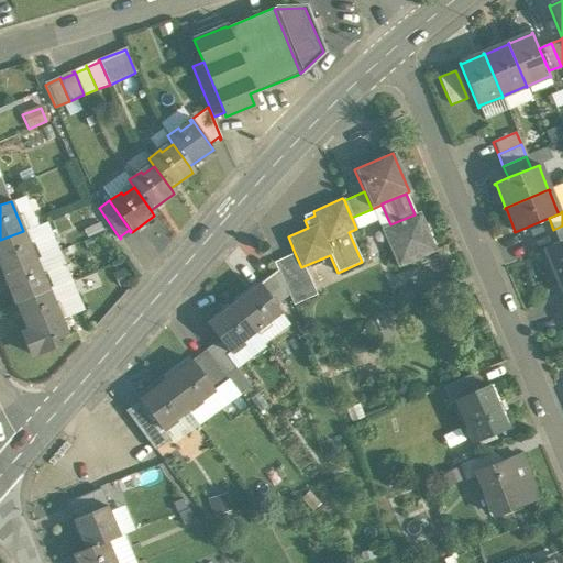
[(415,214),(390,224),(399,244),(389,249),(397,267),(435,251),(419,212),(415,214)]
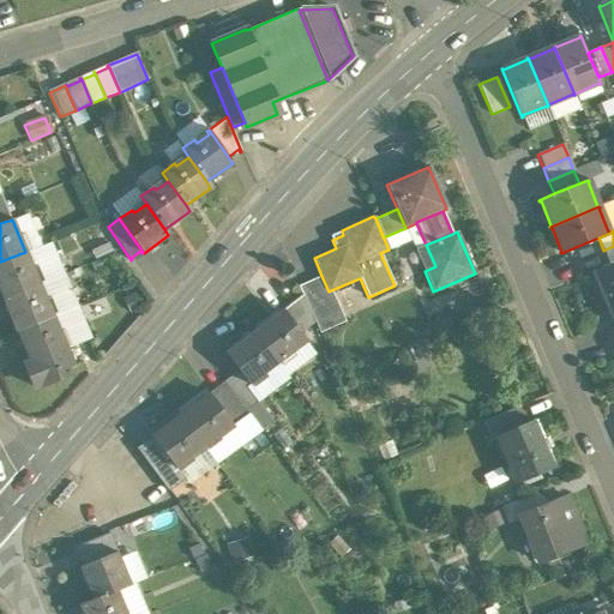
[(49,242),(25,252),(38,284),(64,275),(49,242)]
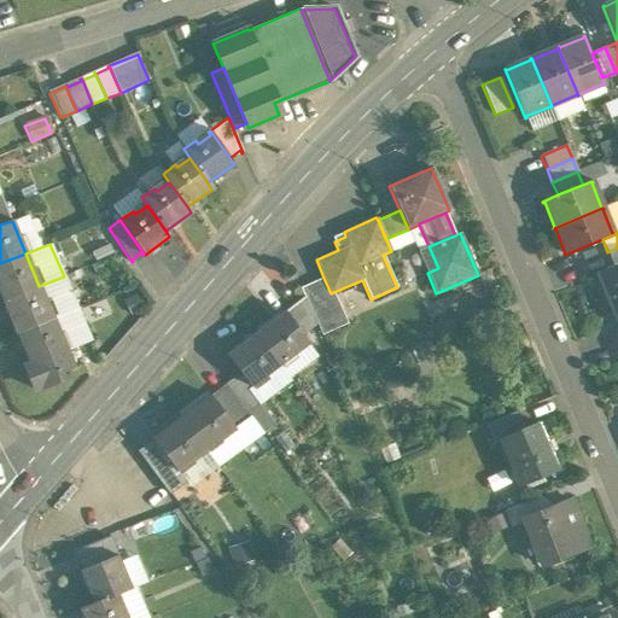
[(617,248),(607,252),(613,266),(617,263),(617,248)]
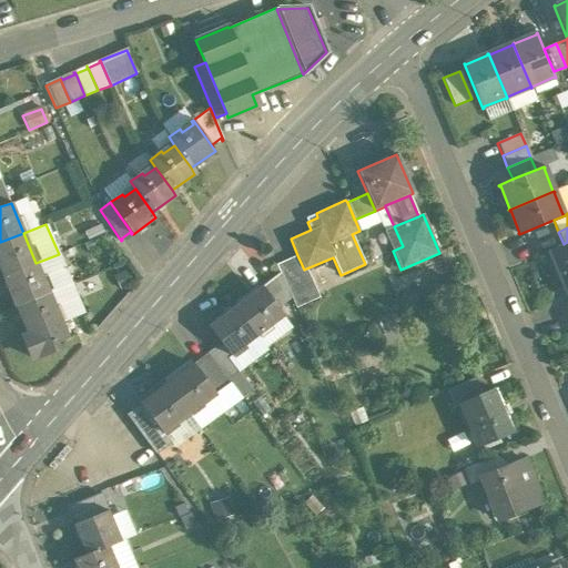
[(23,233),(0,242),(0,273),(1,277),(36,263),(23,233)]
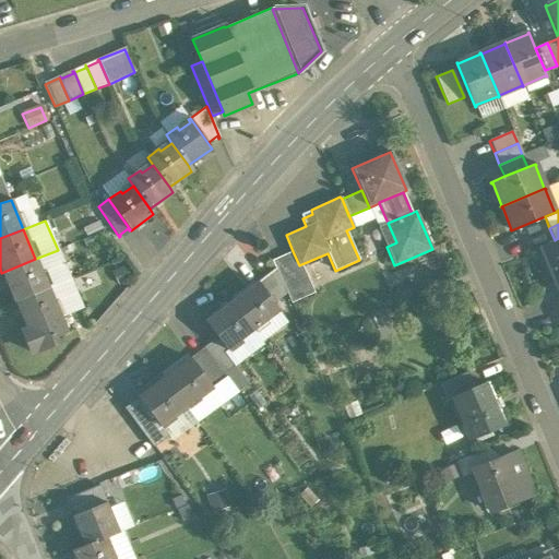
[(558,238),(555,240),(539,247),(539,248),(540,248),(550,270),(549,271),(558,266),(558,238)]
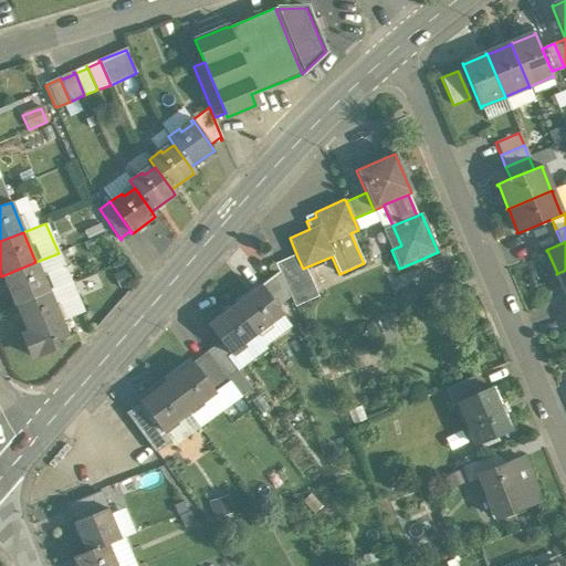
[(35,262),(1,276),(14,305),(48,291),(70,282),(59,253),(35,262)]
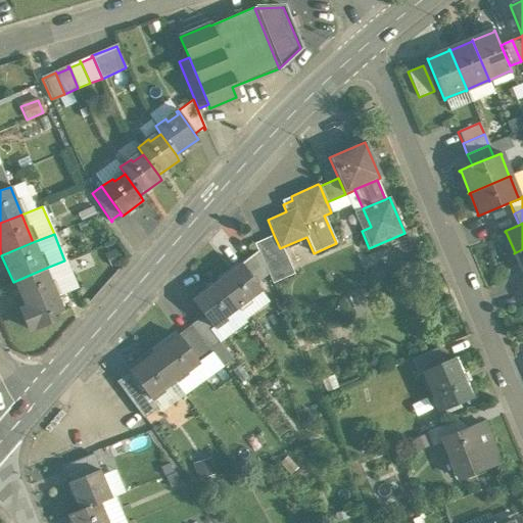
[(274,235),(254,244),(272,284),(293,274),(282,247),(280,248),(274,235)]
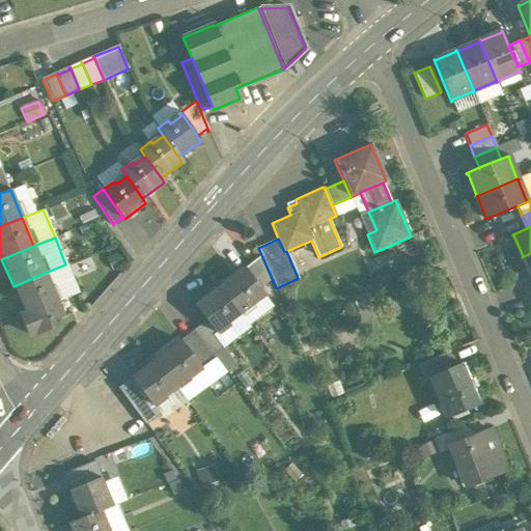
[(530,253),(522,257),(522,258),(523,257),(530,277),(530,279),(530,253)]
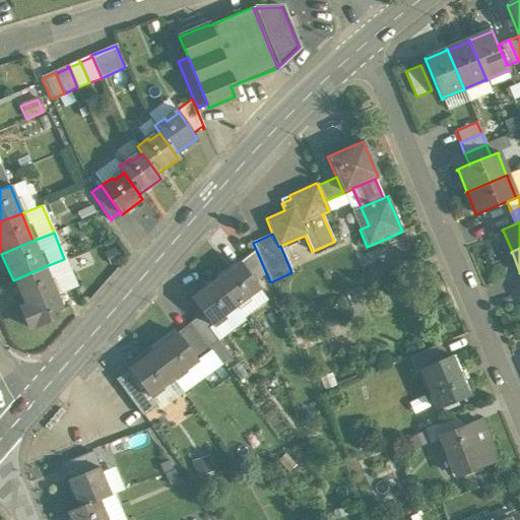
[(265,274),(256,251),(239,263),(253,282),(265,274)]
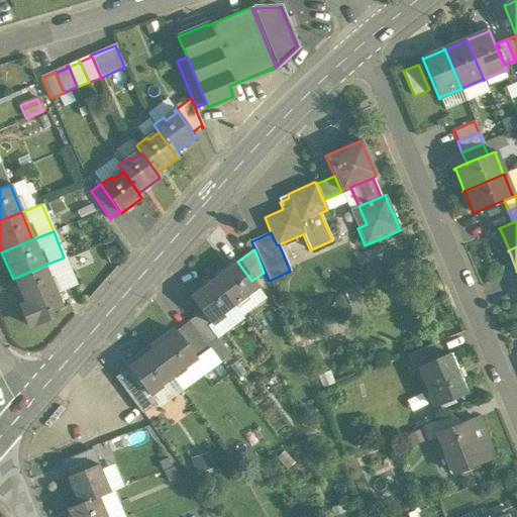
[(64,257),(43,266),(56,294),(76,286),(64,257)]
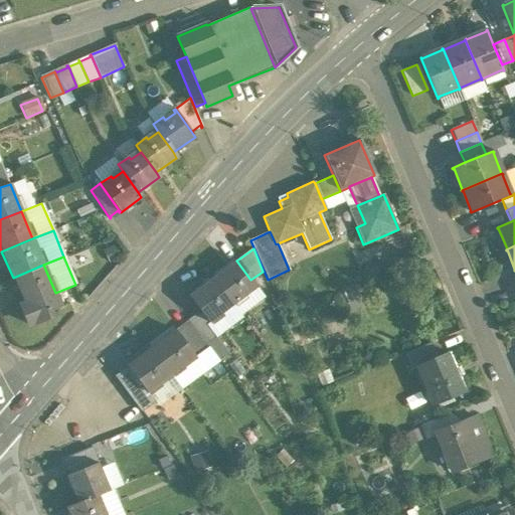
[(250,280),(236,261),(213,278),(232,304),(255,287),(250,280)]
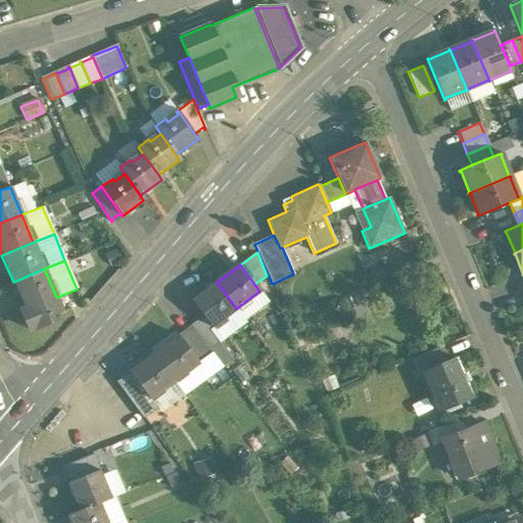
[(44,269),(13,282),(24,308),(25,311),(56,297),(44,269)]
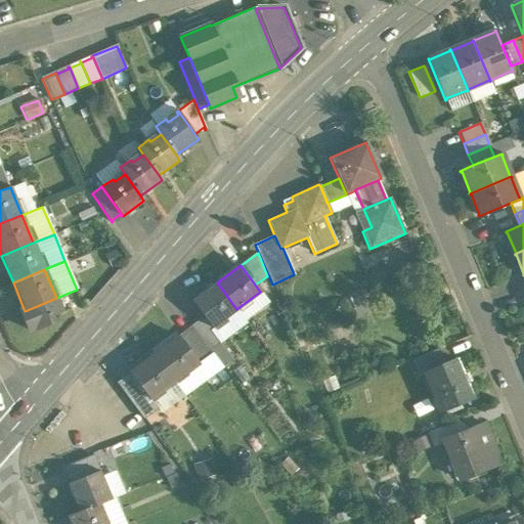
[(236,309),(217,282),(193,300),(213,326),(236,309)]
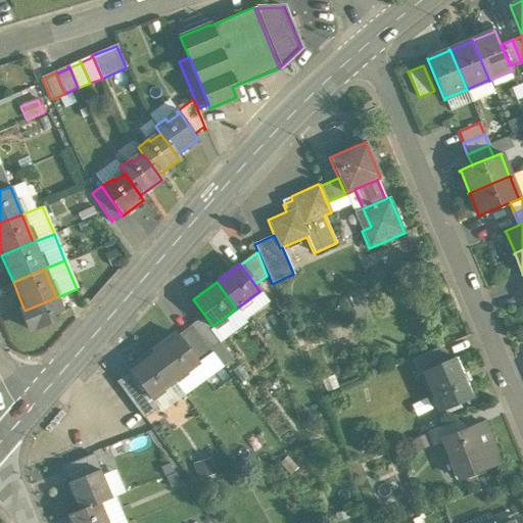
[(56,297),(25,311),(24,308),(20,310),(29,330),(52,321),(49,315),(61,310),(56,297)]
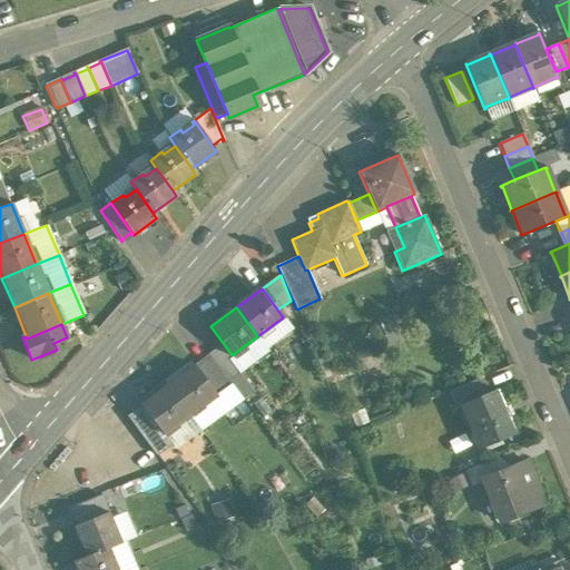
[(237,372),(218,346),(218,347),(219,349),(209,356),(227,380),(237,372)]
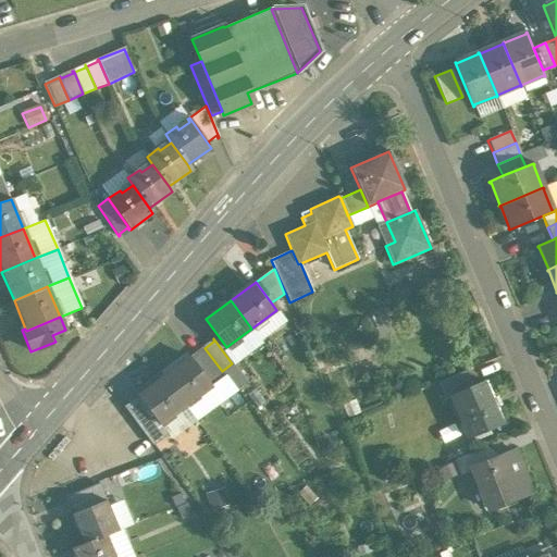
[(222,371),(205,348),(190,359),(211,386),(225,375),(222,371)]
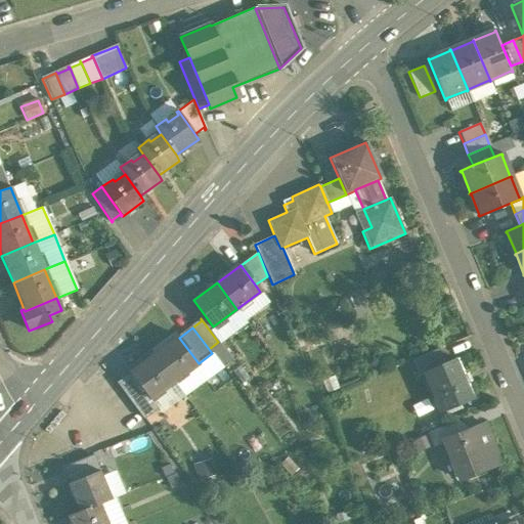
[(179,338),(178,337),(154,354),(174,382),(199,363),(179,338)]
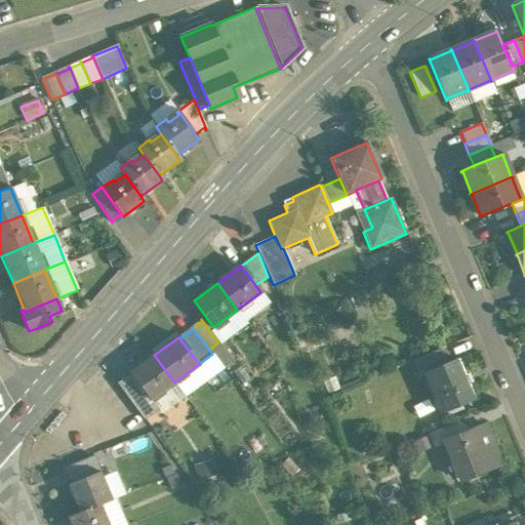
[(439,350),(413,360),(420,376),(427,374),(427,372),(445,364),(439,350)]
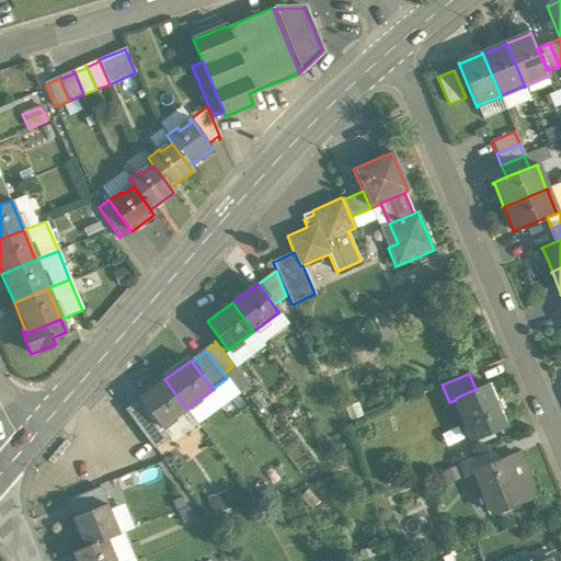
[(186,409),(164,379),(139,399),(161,427),(186,409)]
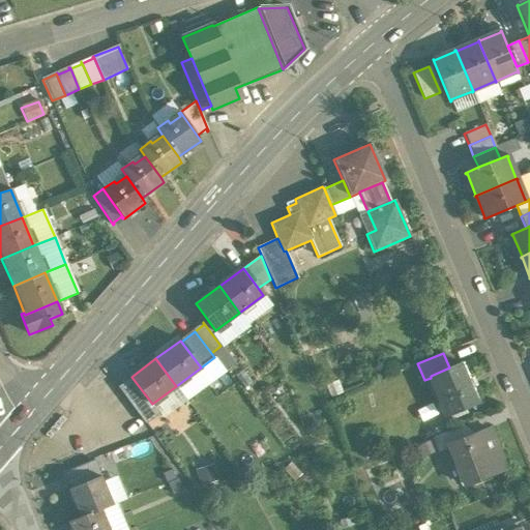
[(449,367),(431,376),(431,378),(440,399),(438,400),(445,417),(478,403),(462,362),(449,367)]
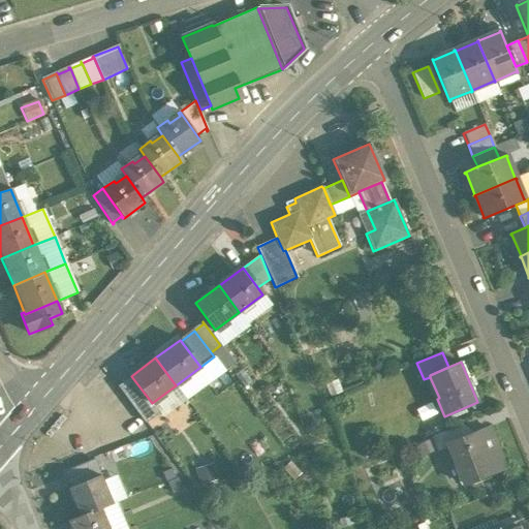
[(152,403),(131,376),(118,385),(146,423),(159,412),(152,403)]
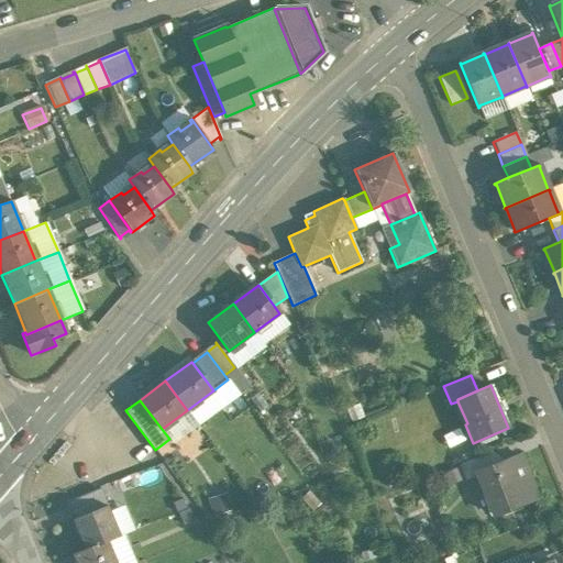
[(489,453),(461,465),(466,478),(477,474),(476,473),(494,466),(489,453)]
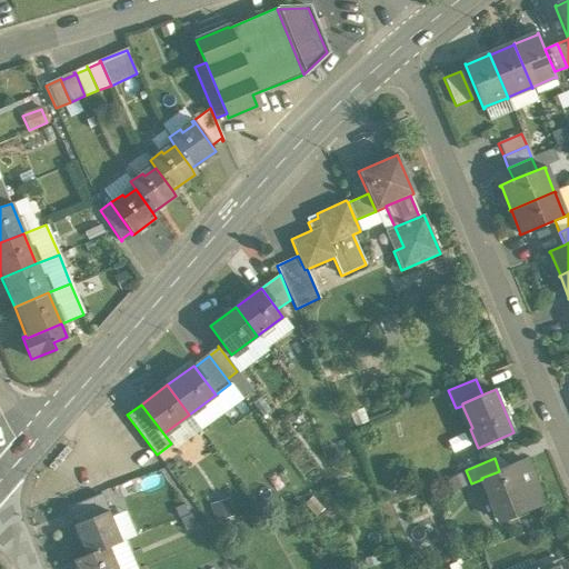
[(499,471),(481,478),(482,479),(499,521),(543,503),(526,460),(499,471)]
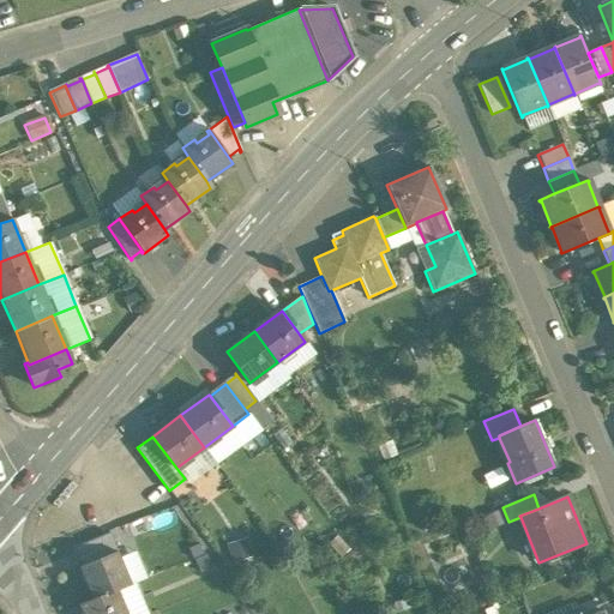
[(112,537),(78,551),(84,566),(116,553),(118,552),(112,537)]
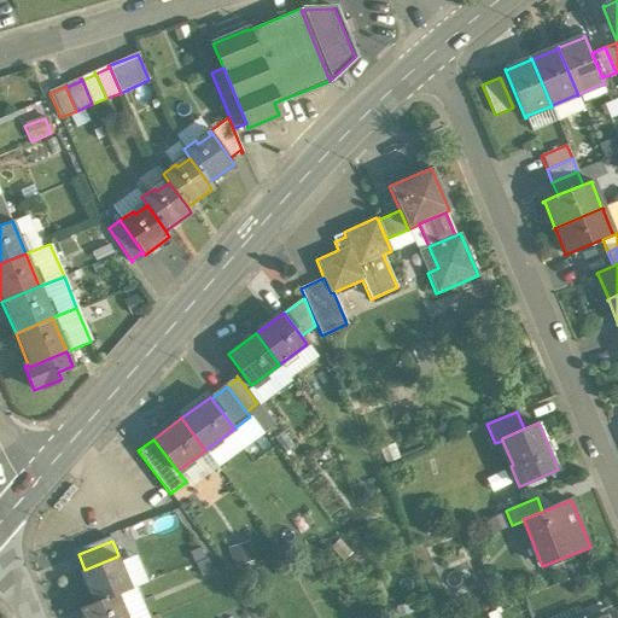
[(85,570),(81,571),(94,604),(118,594),(130,589),(117,557),(85,570)]
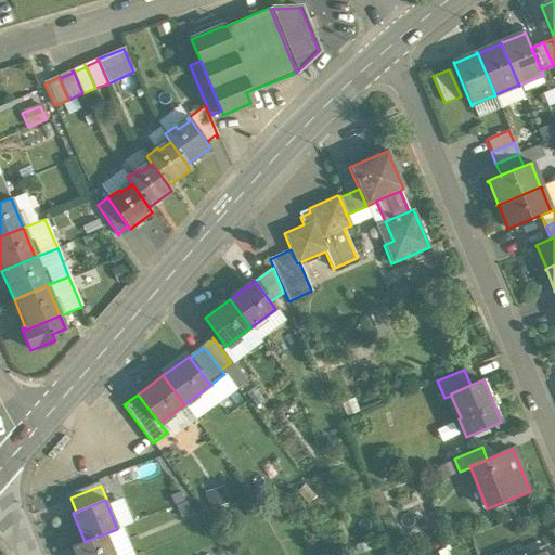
[(85,542),(73,547),(76,554),(115,554),(106,533),(85,542)]
